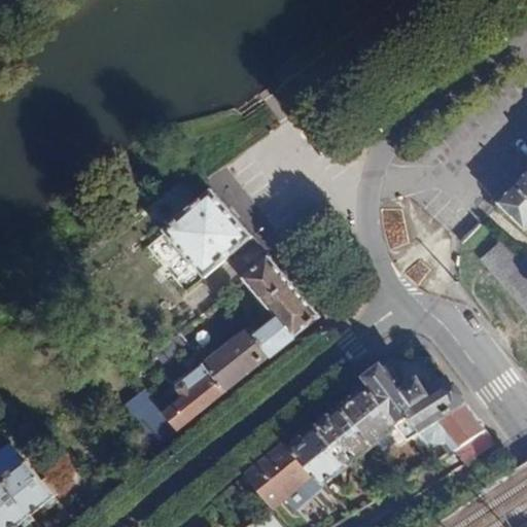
[(526,175),(498,206),(526,233),(526,231),(526,175)]
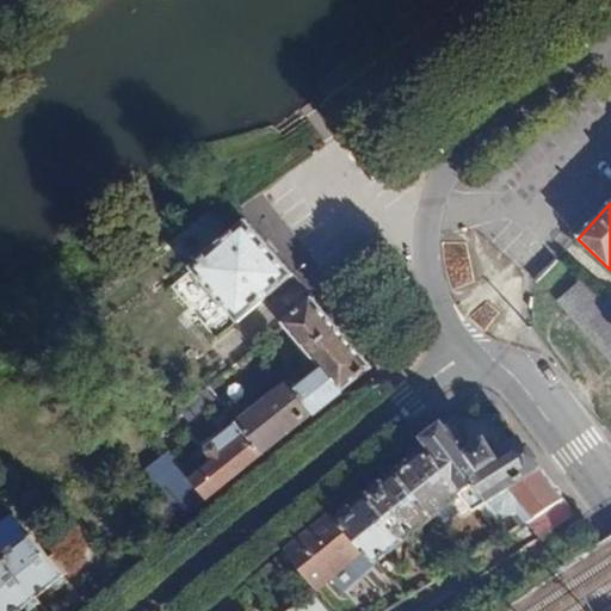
[(290,275),(245,222),(190,269),(236,323),(291,276),(290,275)]
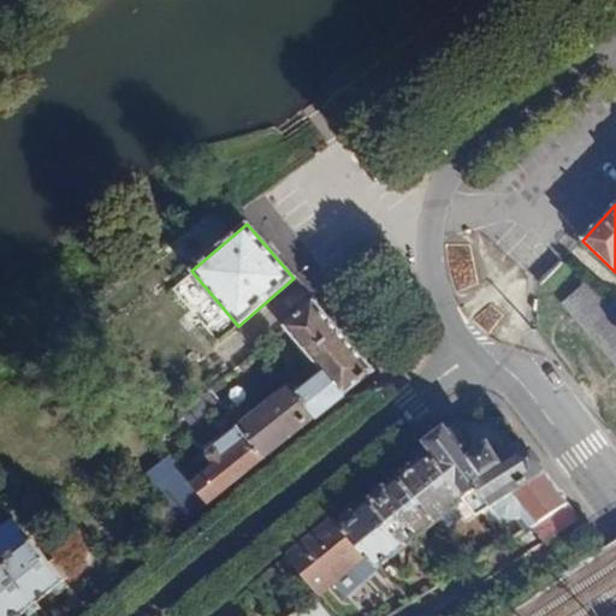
[(615,314),(590,283),(562,306),(615,368),(615,314)]
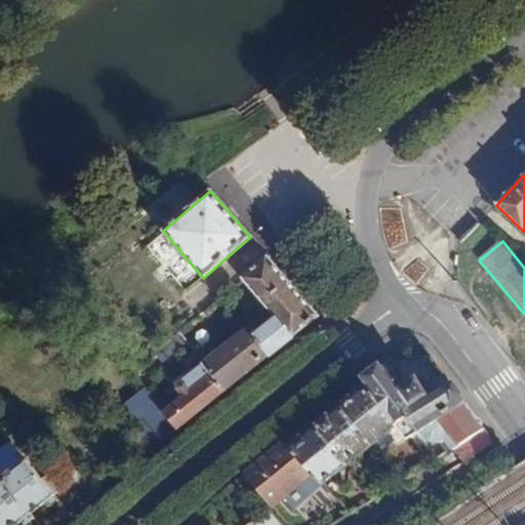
[(319,317),(268,257),(243,280),(273,315),(250,333),(270,357),(319,317)]
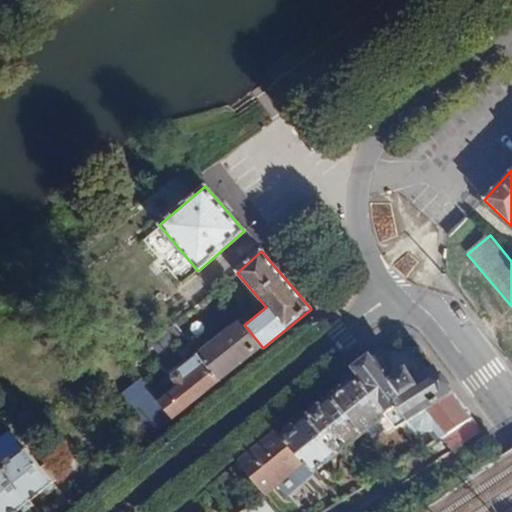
[(220,382),(263,348),(244,325),(238,317),(196,352),(199,355),(220,382)]
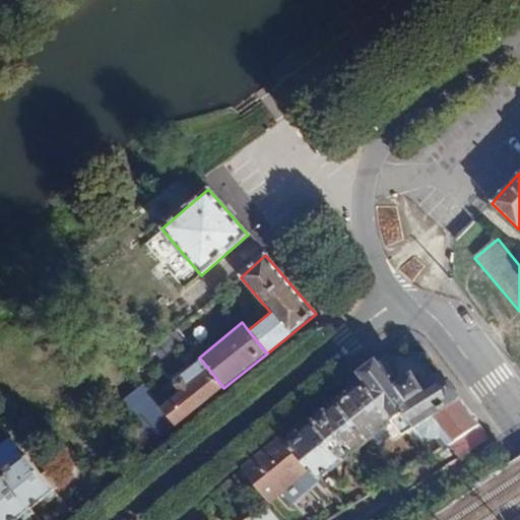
[(363,375),(361,378),(394,423),(404,436),(416,429),(461,400),(444,377),(426,390),(420,382),(414,373),(401,383),(383,360),(363,375)]
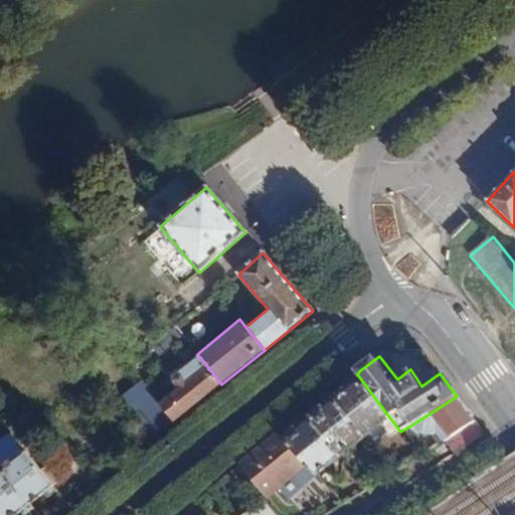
[(173,422),(221,384),(200,357),(179,373),(176,369),(170,374),(173,378),(173,379),(172,382),(178,389),(159,405),(173,422)]
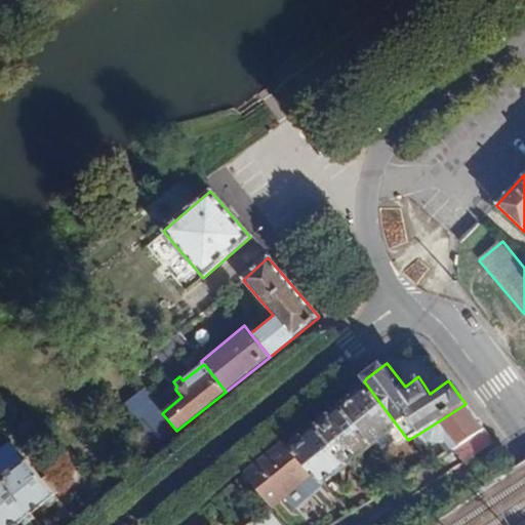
[(364,381),(339,401),(373,444),(398,427),(364,381)]
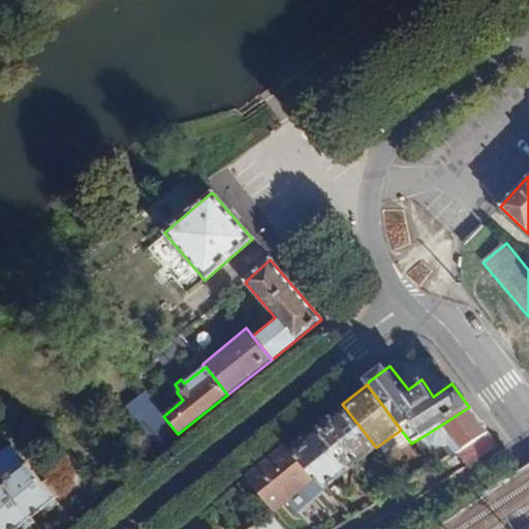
[(134,469),(178,434),(163,416),(146,395),(123,412),(146,440),(137,448),(139,453),(129,462),(134,469)]
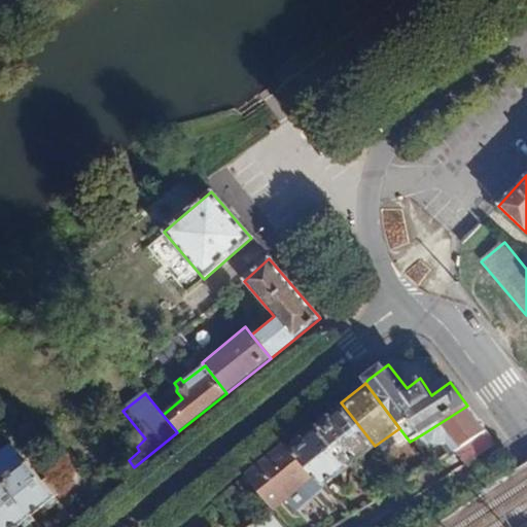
[(341,402),(316,423),(350,466),(375,446),(341,402)]
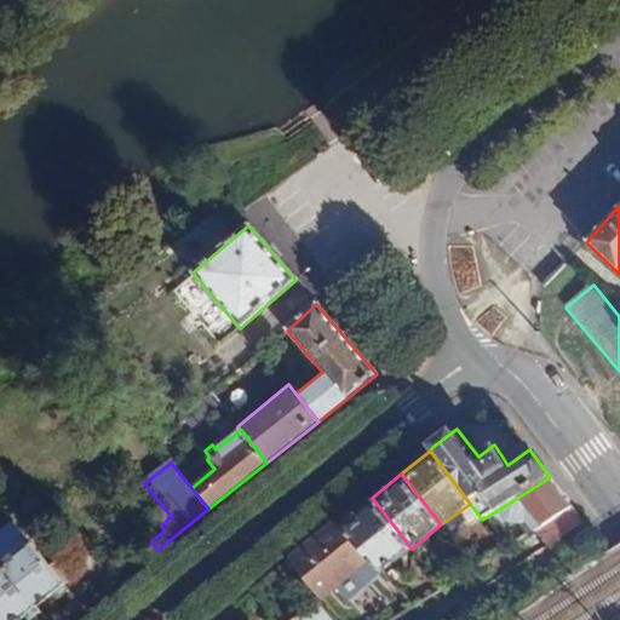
[(572,507),(550,477),(497,511),(506,524),(518,526),(528,518),(538,530),(572,507)]
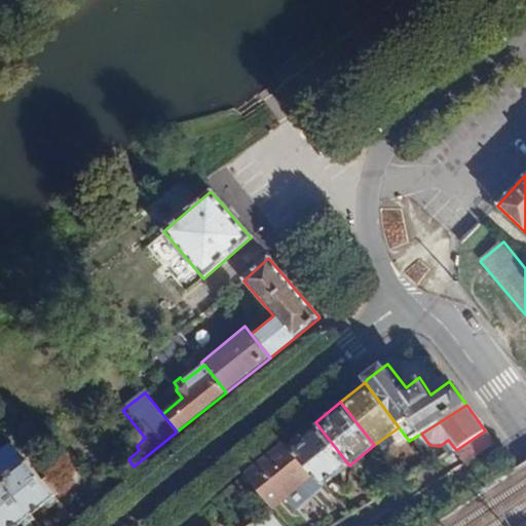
[(315,422),(288,443),(315,476),(324,486),(349,465),(315,422)]
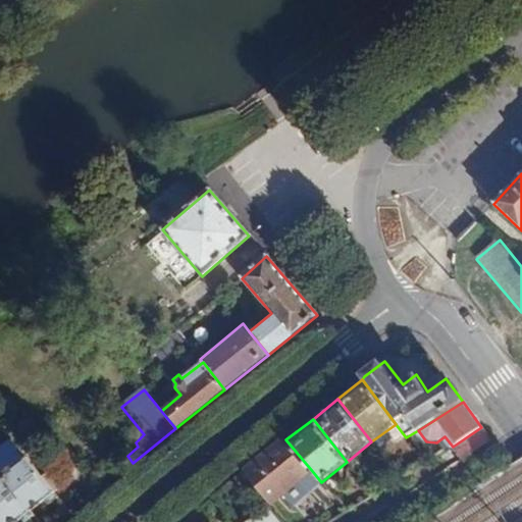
[(285,439),(247,471),(273,505),(285,494),(294,506),(308,494),(304,490),(310,485),(306,479),(313,472),(285,439)]
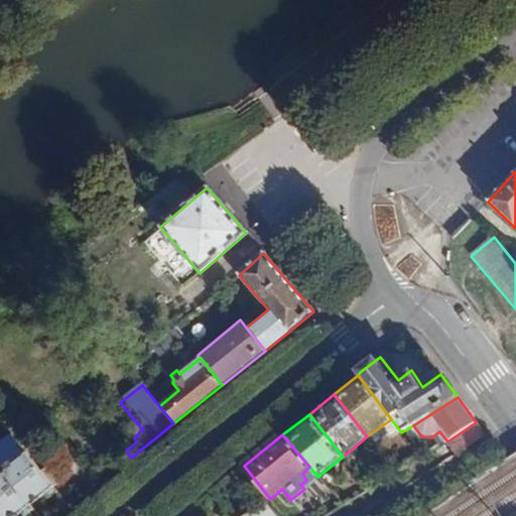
[(26,458),(3,477),(28,508),(51,489),(40,475),(26,458)]
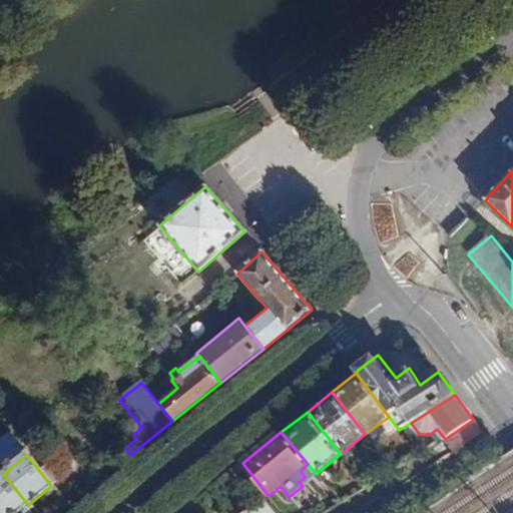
[(50,464),(40,472),(51,486),(53,488),(63,480),(50,464)]
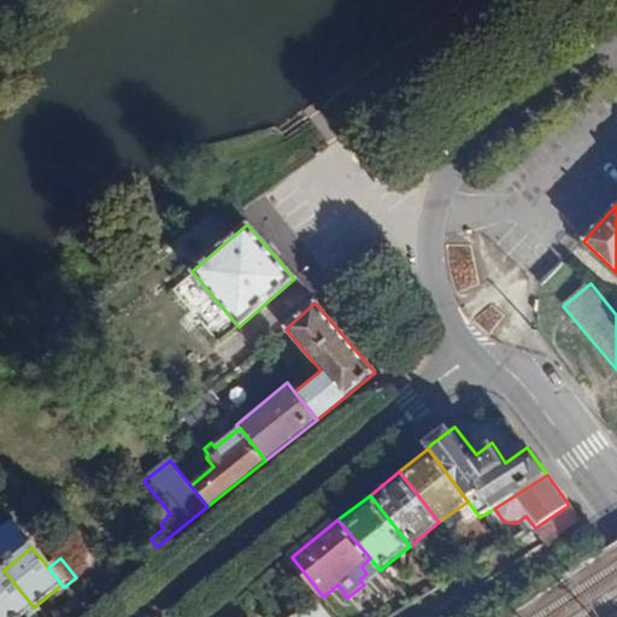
[(21,616),(34,607),(4,570),(0,571),(0,616),(21,616)]
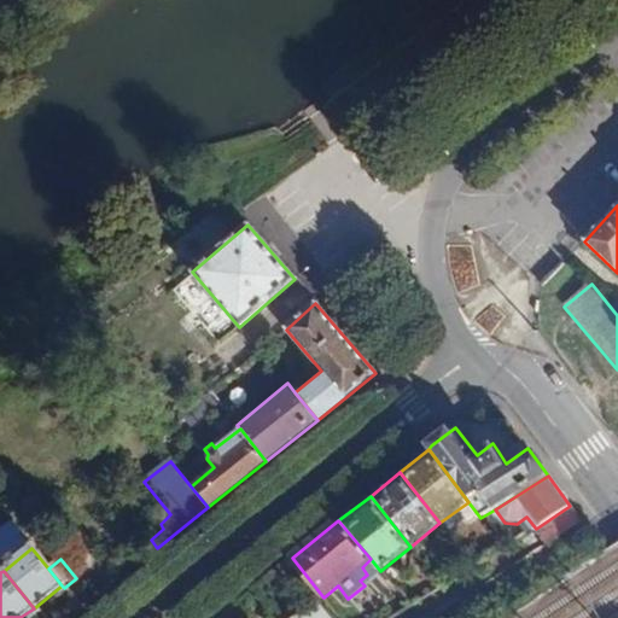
[(326,617),(315,602),(295,617),(326,617)]
